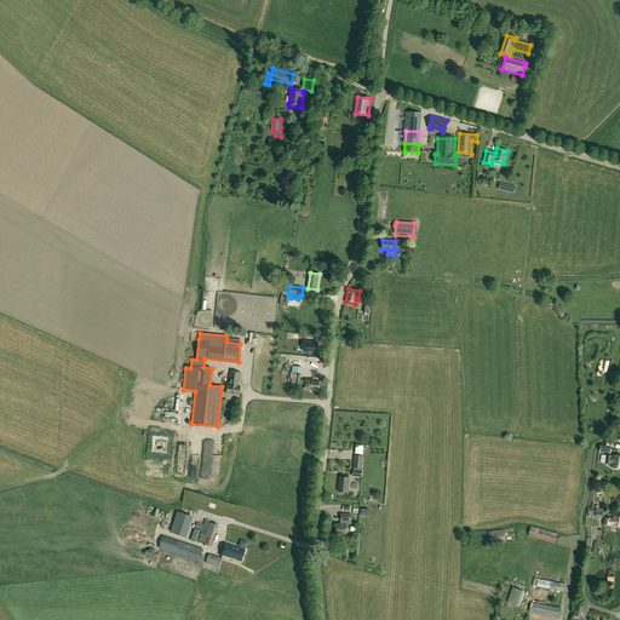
[(303,351),(317,352),(319,343),(304,342),(303,351)]
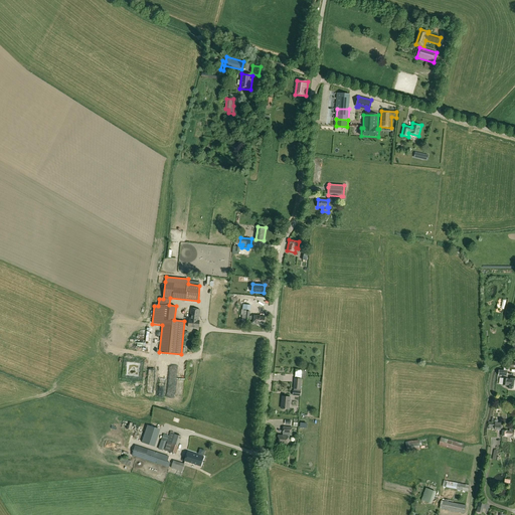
[(188,327),(198,328),(199,321),(198,321),(200,310),(191,309),(190,320),(189,319),(188,327)]
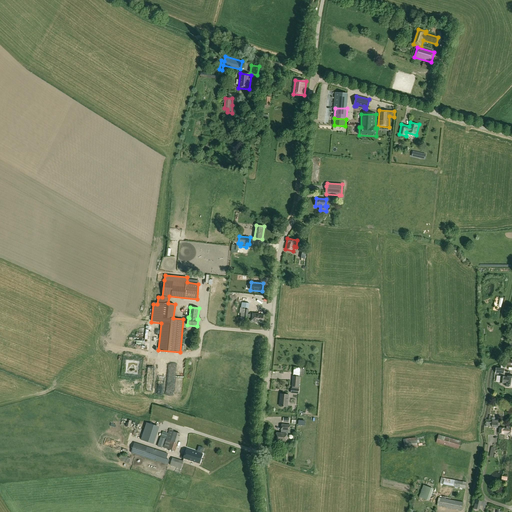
[(507,386),(511,386),(511,375),(508,375),(507,377),(505,377),(505,376),(501,376),(501,382),(505,383),(505,382),(507,383),(507,386)]
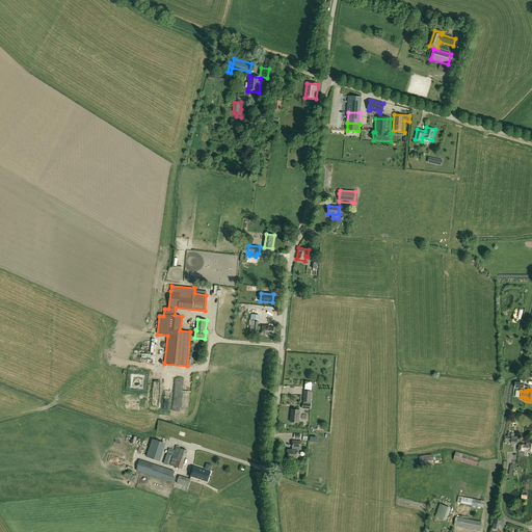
[(300,410),(291,409),(290,422),(298,422),(300,410)]
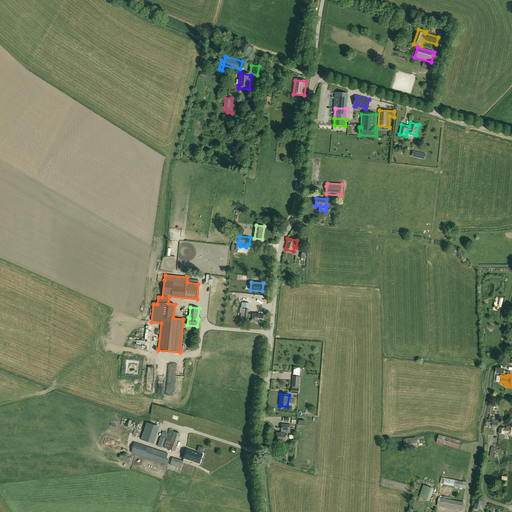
[(160,428),(147,423),(141,441),(154,445),(160,428)]
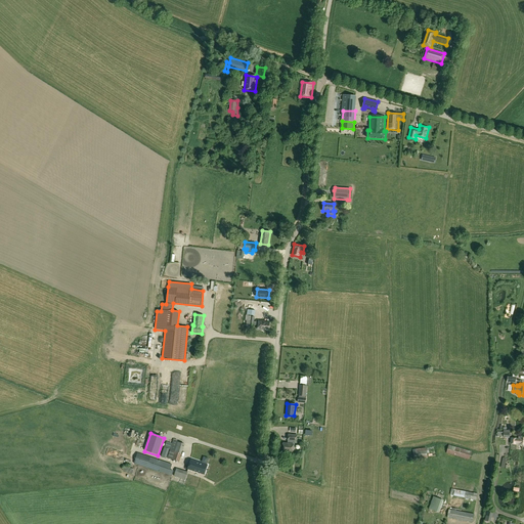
[(296,441),(297,435),(289,434),(288,440),(289,440),(289,443),(284,443),(282,450),(284,450),(284,452),(293,453),(293,444),(295,444),(295,441),(296,441)]
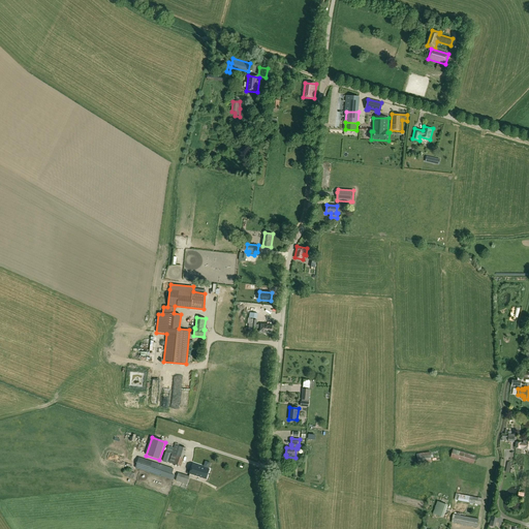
[(523,447),(528,447),(528,439),(524,439),(524,442),(522,442),(522,441),(517,441),(516,446),(521,447),(521,446),(523,447)]
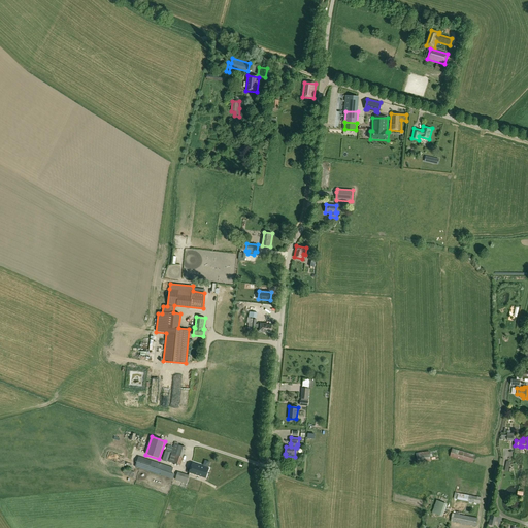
[(187,448),(174,442),(173,448),(171,453),(169,463),(182,466),(187,448)]
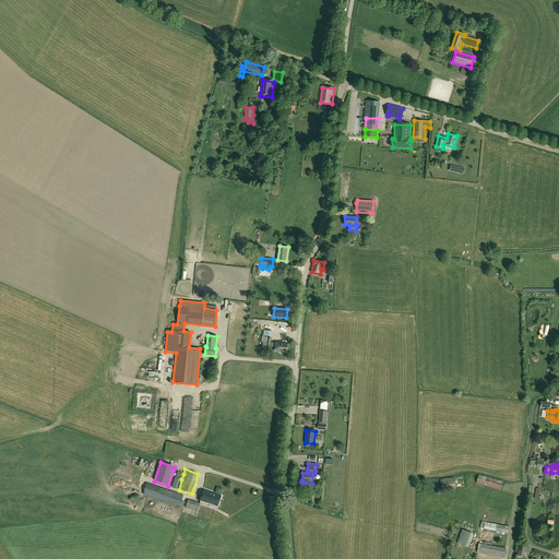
[(479,474),(476,484),(500,490),(504,482),(479,474)]
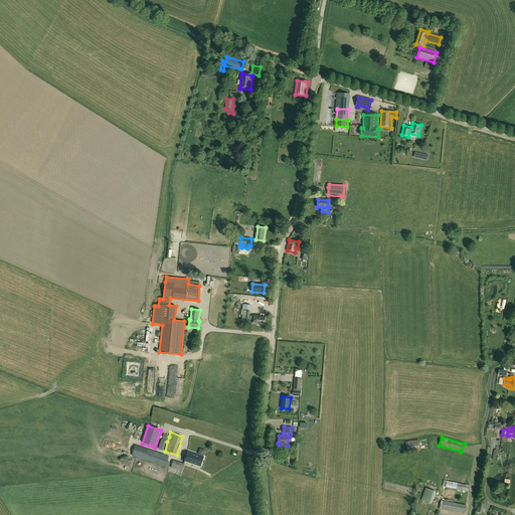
[(167,442),(162,441),(159,450),(165,452),(167,442)]
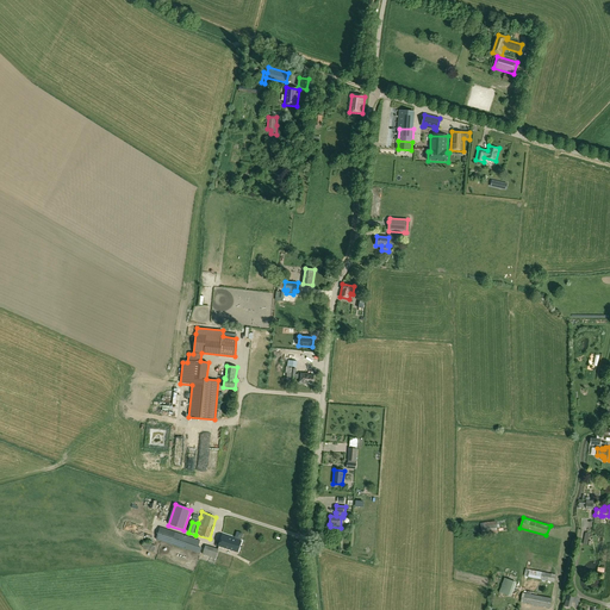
[(480,523),(481,536),(497,534),(496,522),(480,523)]
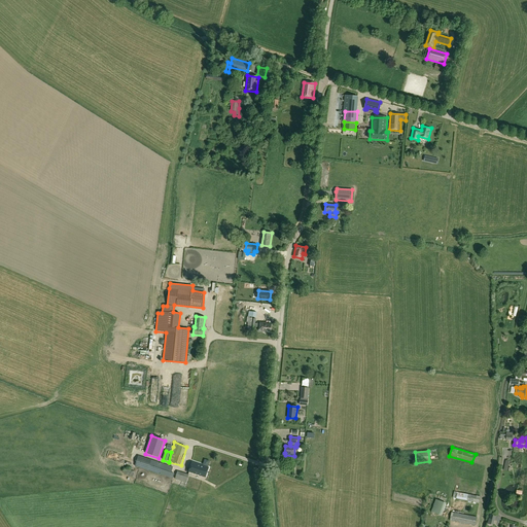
[(172,472),(173,467),(138,456),(135,466),(170,478),(172,472)]
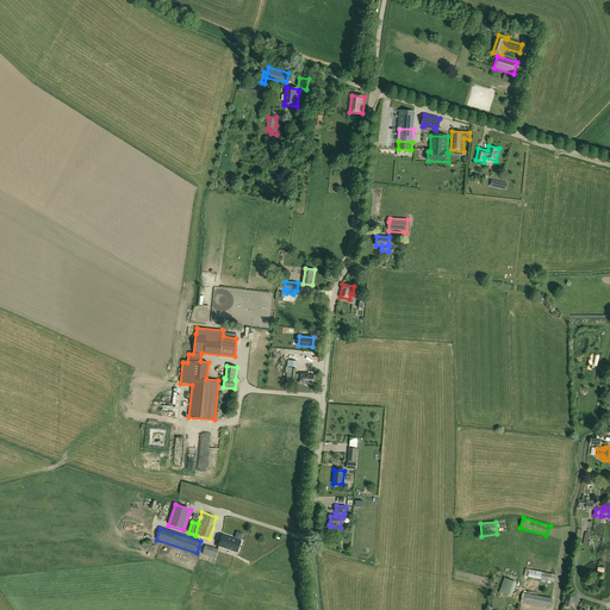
[(238,553),(242,541),(223,535),(218,546),(238,553)]
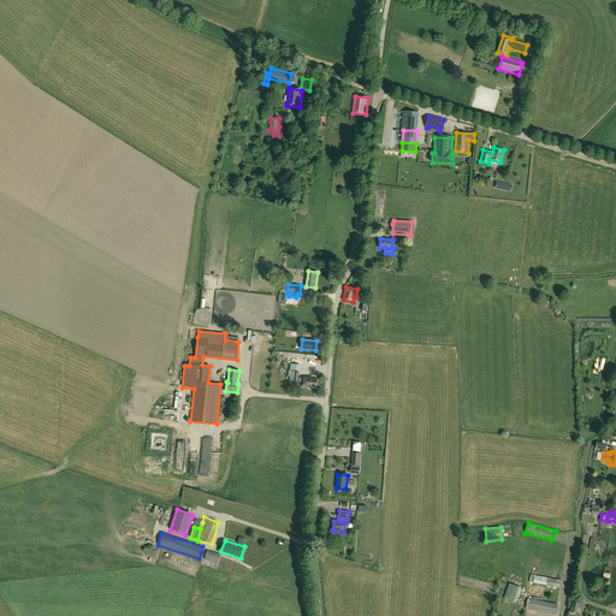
[(142,550),(153,555),(155,550),(144,545),(142,550)]
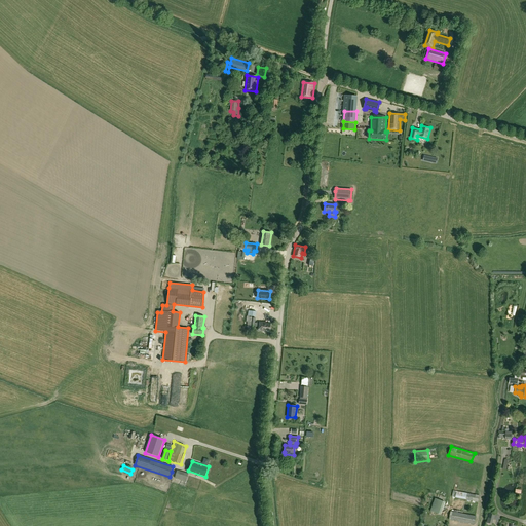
[(175,478),(186,482),(188,474),(177,471),(175,478)]
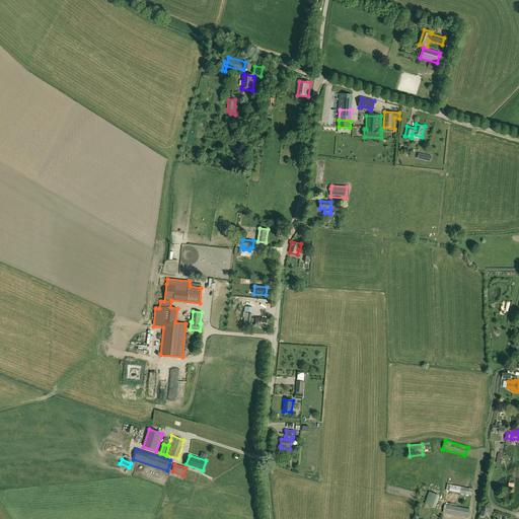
[(449,485),(448,491),(471,496),(472,489),(449,485)]
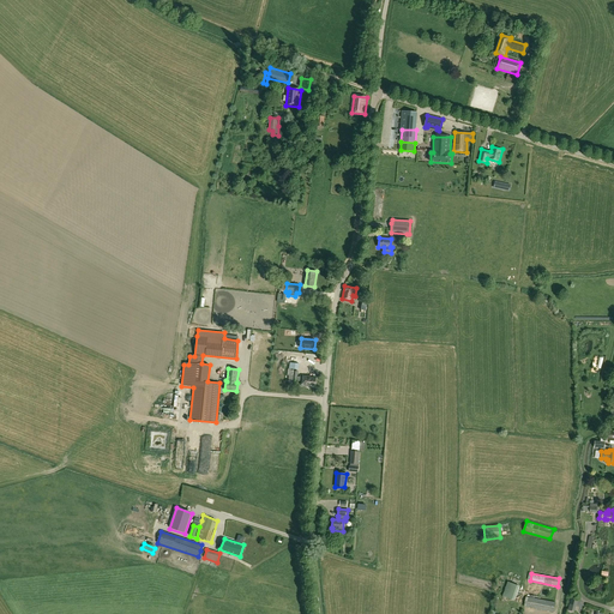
[(509,583),(504,596),(515,600),(519,587),(509,583)]
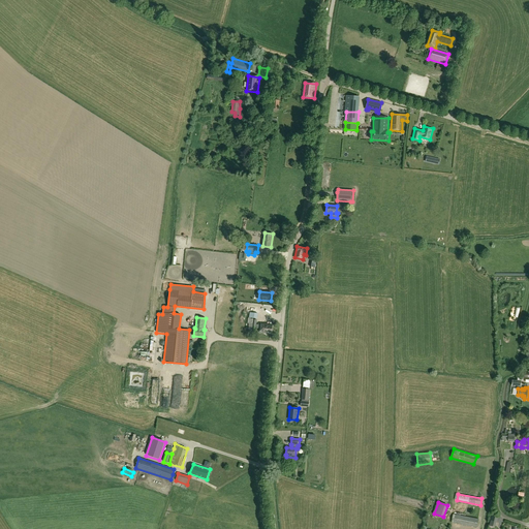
[(454,514),(452,522),(476,527),(478,519),(454,514)]
